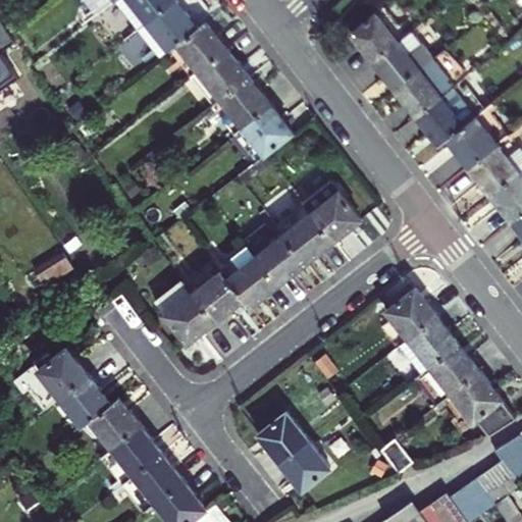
[(90,0),(101,12),(115,2),(116,0),(90,0)]
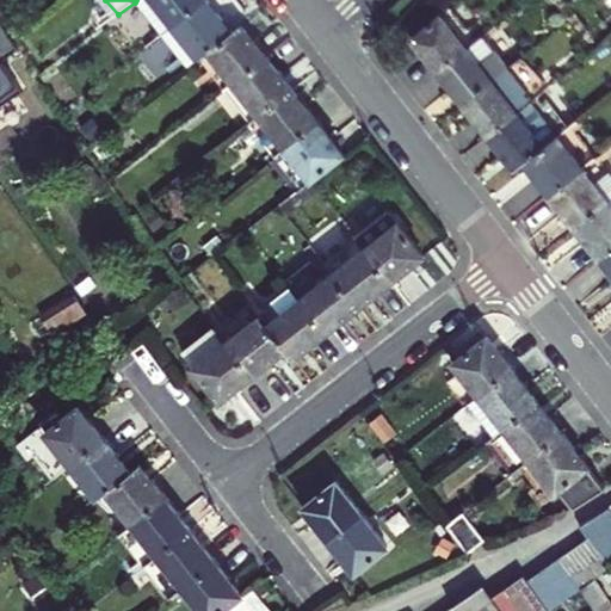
[(136,0),(135,2),(160,34),(202,0),(136,0)]
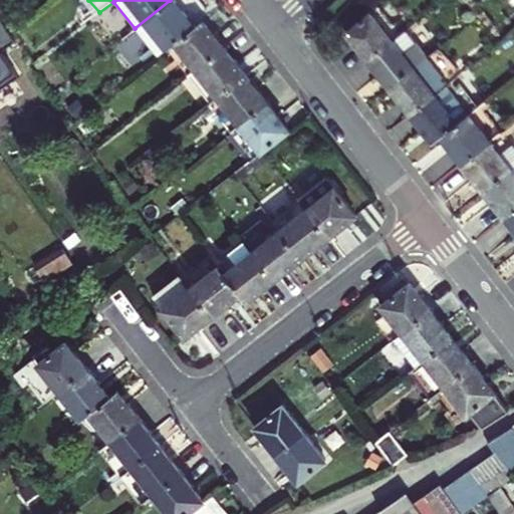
[(170,0),(135,28),(158,57),(166,50),(175,43),(202,21),(194,11),(201,5),(197,0),(170,0)]
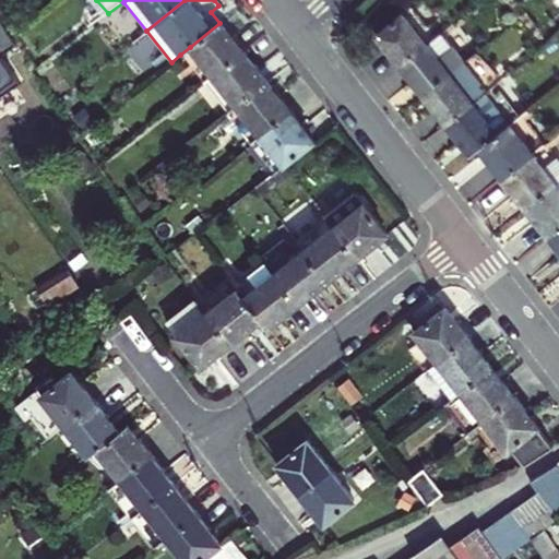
[(414,9),(404,15),(427,45),(436,38),(414,9)]
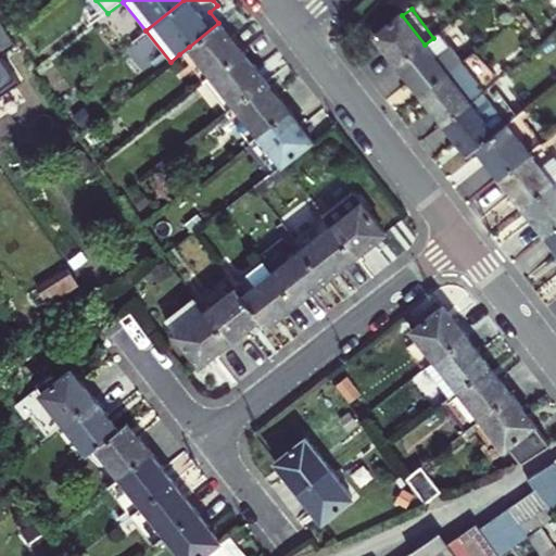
[(397,65),(425,45),(402,15),(376,36),(397,65)]
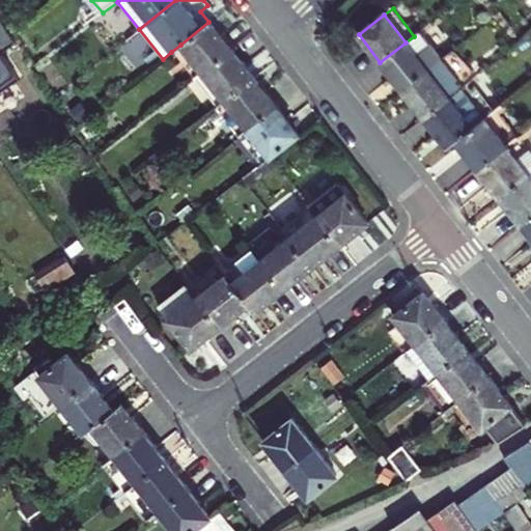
[(0,19),(0,55),(17,44),(0,19)]
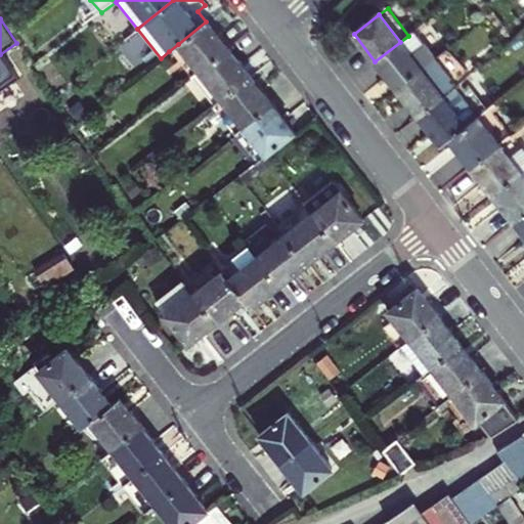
[(178,44),(200,72),(228,49),(206,22),(178,44)]
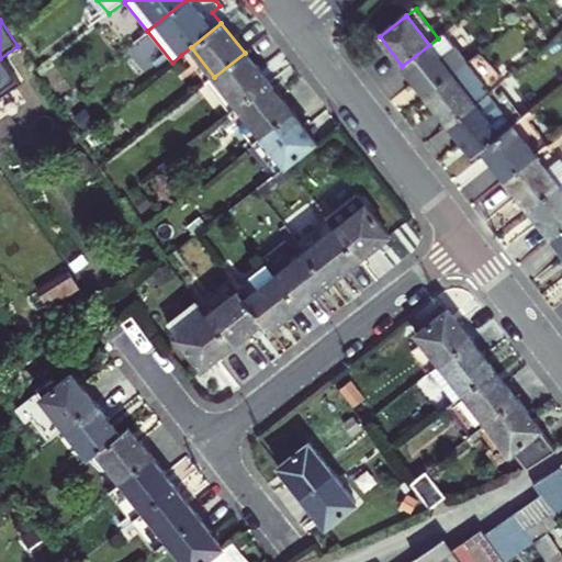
[(429,45),(402,66),(426,96),(468,64),(444,33),(438,38),(429,45)]
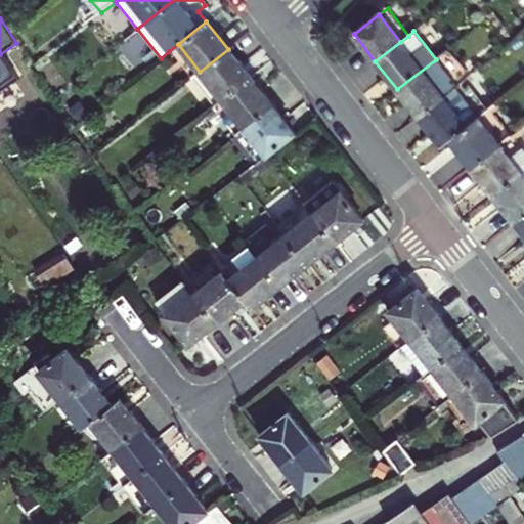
[(178,44),(169,51),(190,79),(200,72),(178,44)]
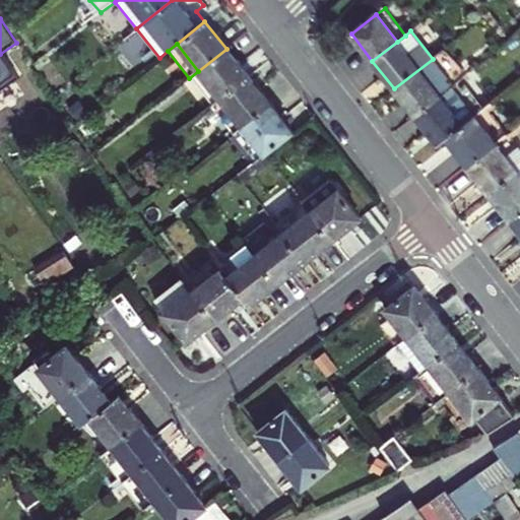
[(198,71),(220,99),(248,77),(226,49),(198,71)]
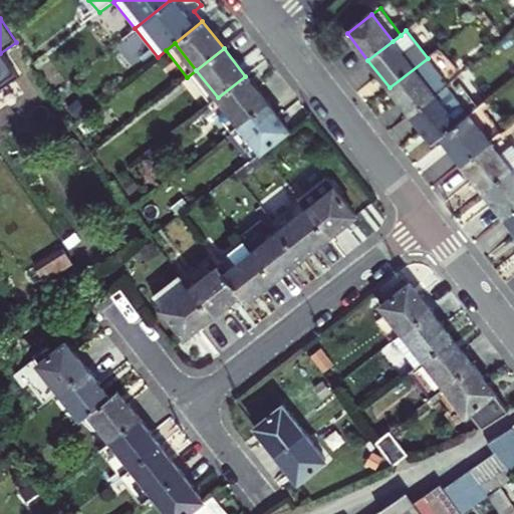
[(428,58),(390,87),(411,115),(449,85),(428,58)]
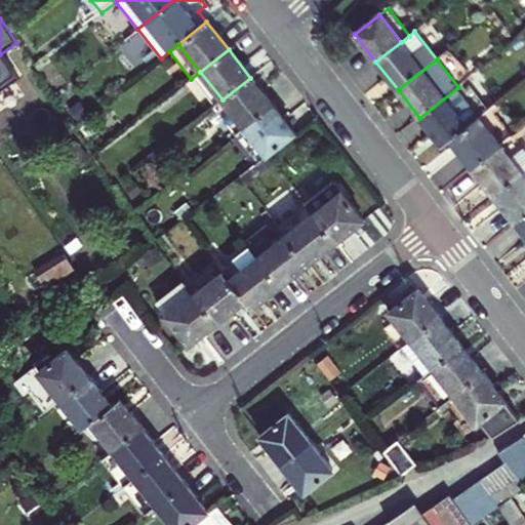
[(191,79),(182,86),(204,115),(212,107),(223,99),(200,72),(191,79)]
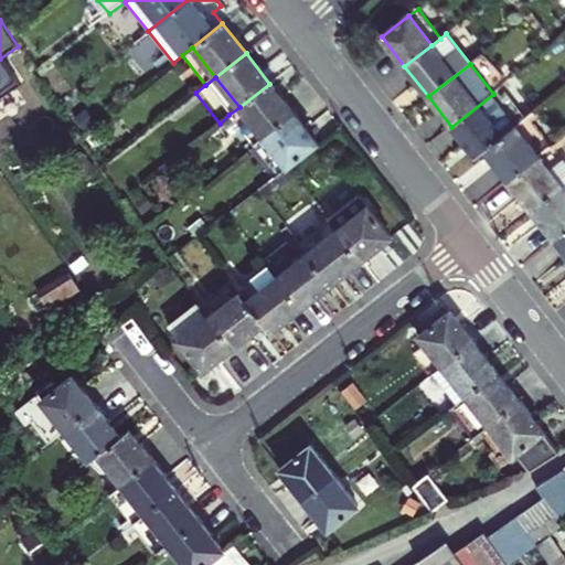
[(240,107),(263,138),(294,114),(269,84),(240,107)]
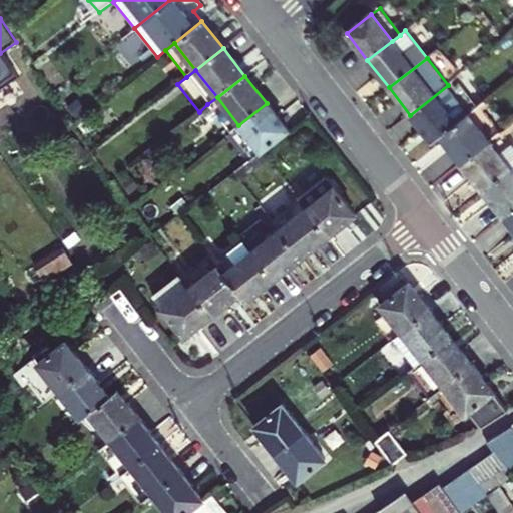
[(469,112),(448,85),(410,115),(432,142),(440,136),(469,112)]
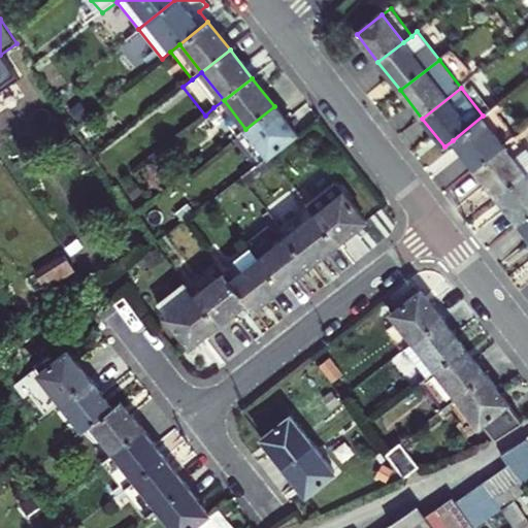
[(224,100),(213,107),(236,136),(245,129),(224,100)]
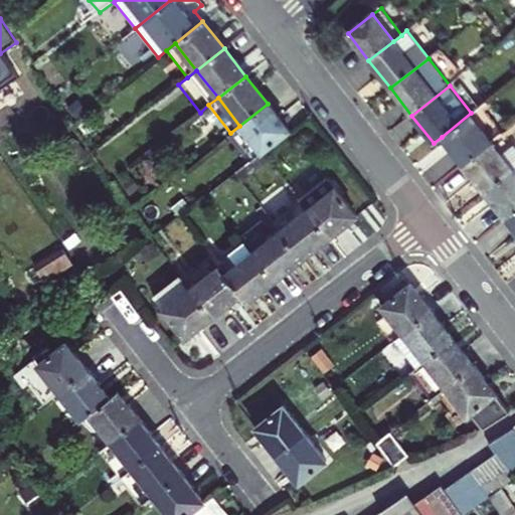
[(239,126),(262,153),(290,131),(268,104),(239,126)]
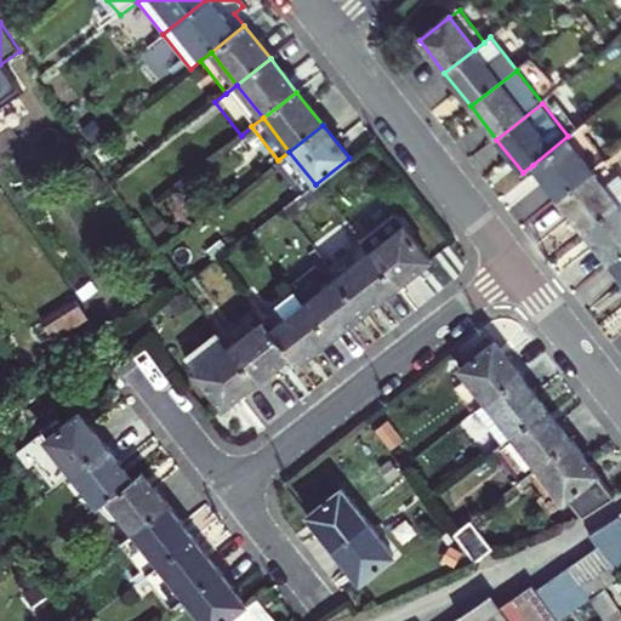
[(533,165),(558,199),(607,161),(580,127),(568,136),(533,165)]
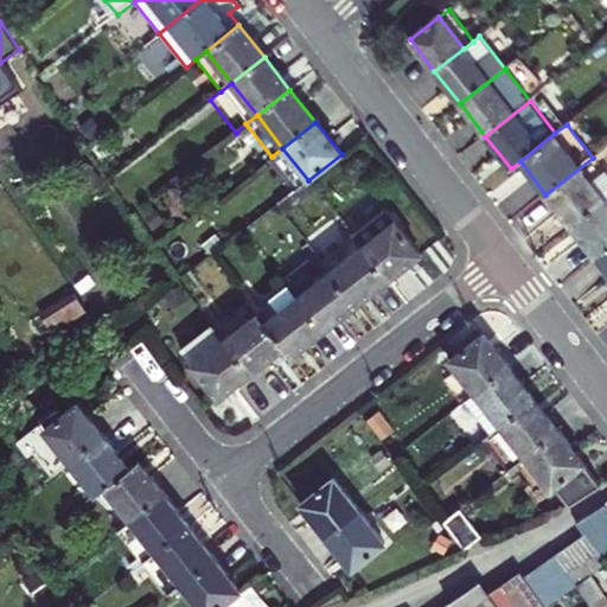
[(282,148),(272,157),(298,189),(308,180),(282,148)]
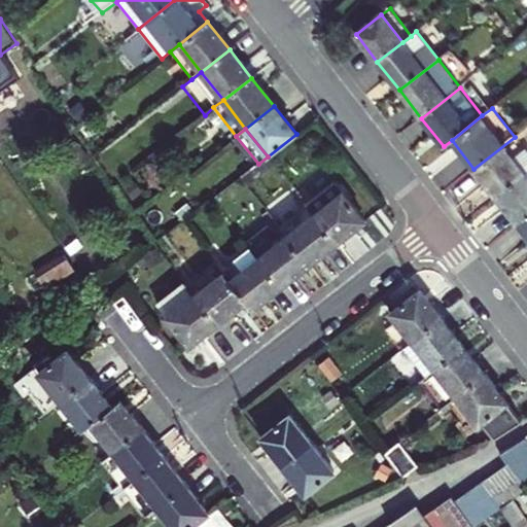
[(473,169),(496,198),(526,172),(526,152),(515,137),(473,169)]
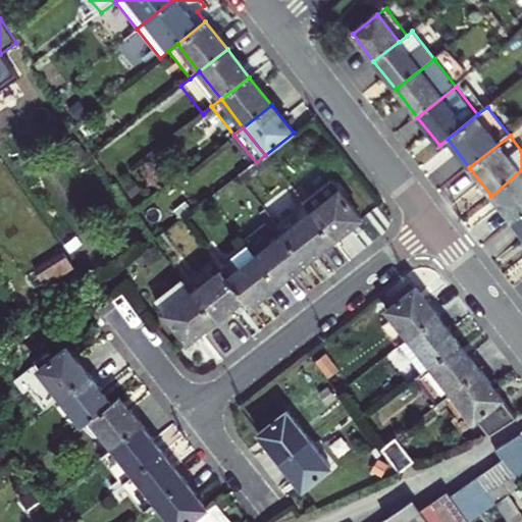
[(236,176),(244,186),(271,163),(265,155),(256,162),(236,176)]
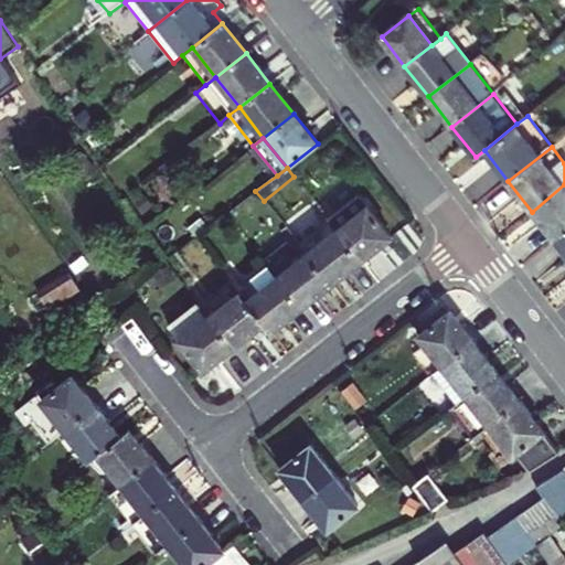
[(564,184),(532,212),(555,242),(564,233),(564,184)]
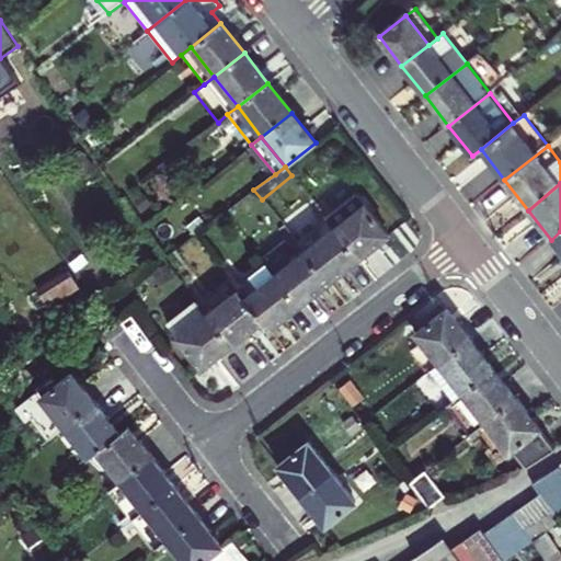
[(324,217),(325,218),(357,260),(388,236),(354,194),(324,217)]
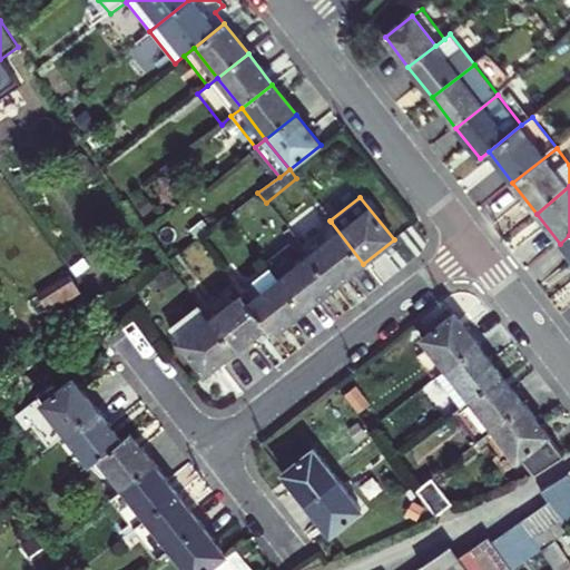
[(363,264),(331,222),(300,246),(332,287),(363,264)]
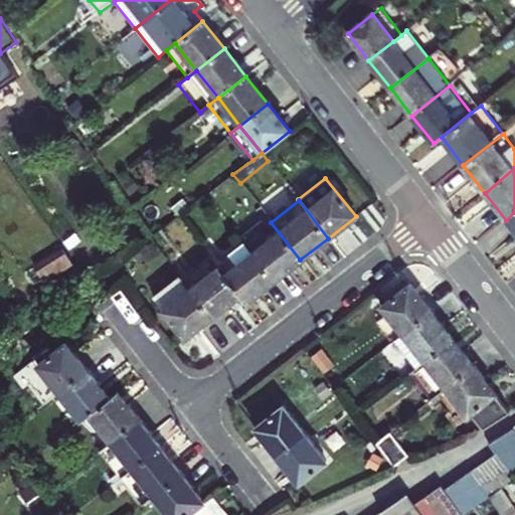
[(514,212),(506,220),(514,231),(514,212)]
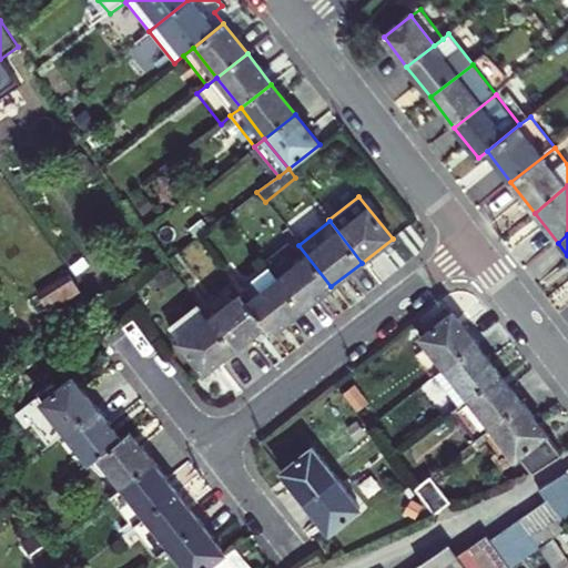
[(301,310),(331,286),(298,245),(298,244),(269,269),(301,310)]
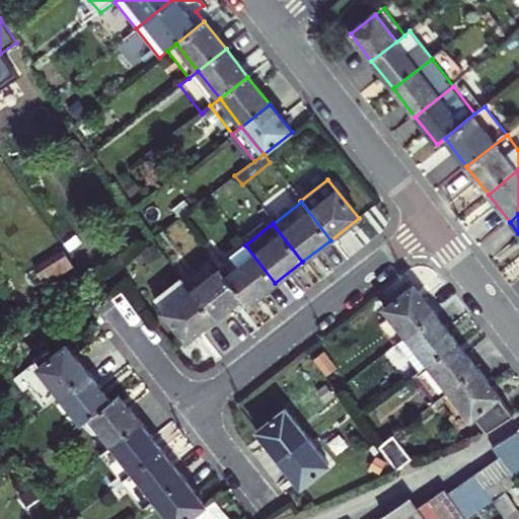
[(275,283),(245,245),(218,268),(220,271),(242,298),(246,305),(275,283)]
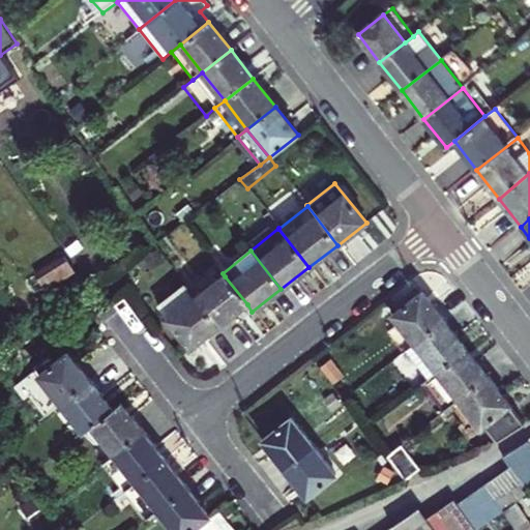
[(225,276),(196,298),(218,327),(247,304),(225,276)]
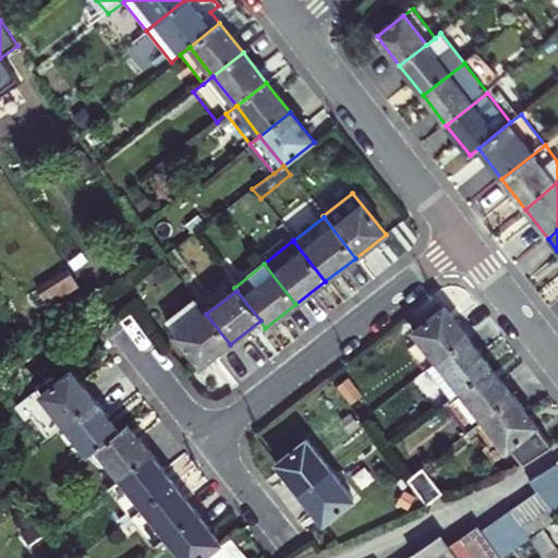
[(201,367),(230,344),(206,314),(196,302),(168,324),(201,367)]
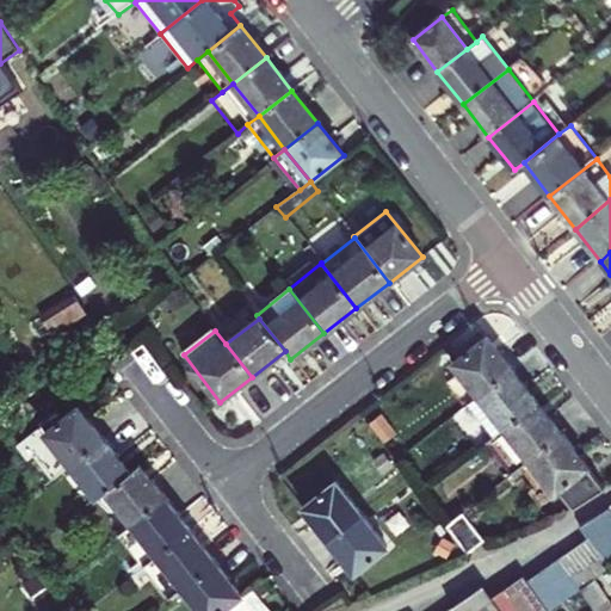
[(454,362),(480,395),(512,369),(487,337),(454,362)]
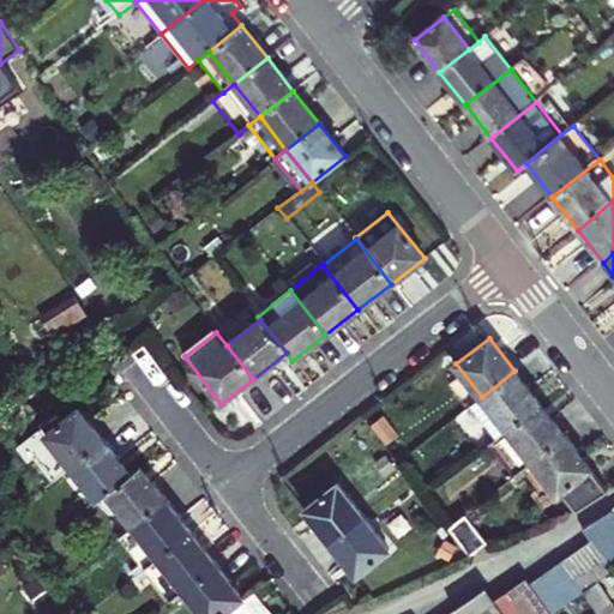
[(497,437),(540,403),(515,371),(482,397),(471,404),(497,437)]
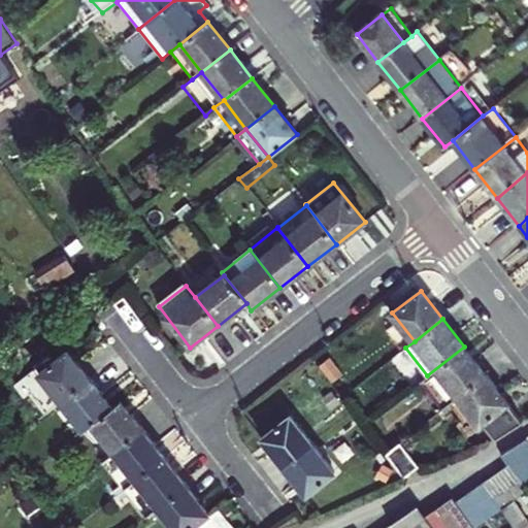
[(486,374),(464,347),(427,375),(419,383),(440,410),(449,404),(458,397),(486,374)]
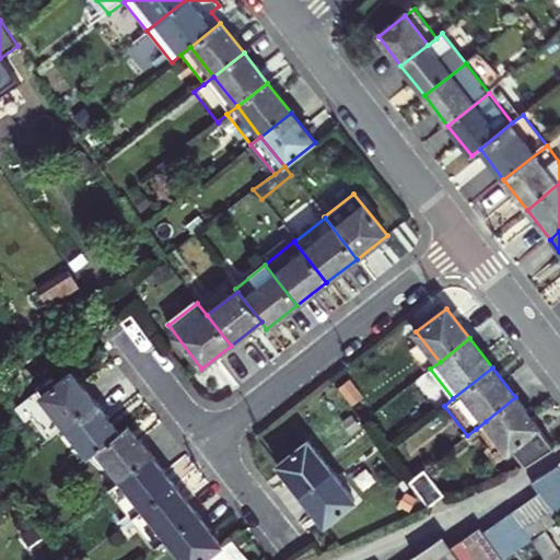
[(65,427),(96,401),(72,373),(42,398),(65,427)]
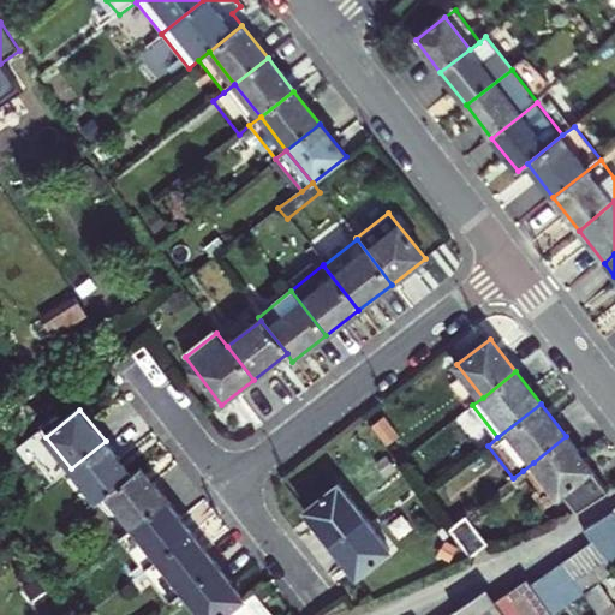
[(609,490),(566,436),(533,463),(559,496),(563,491),(579,509),(609,490)]
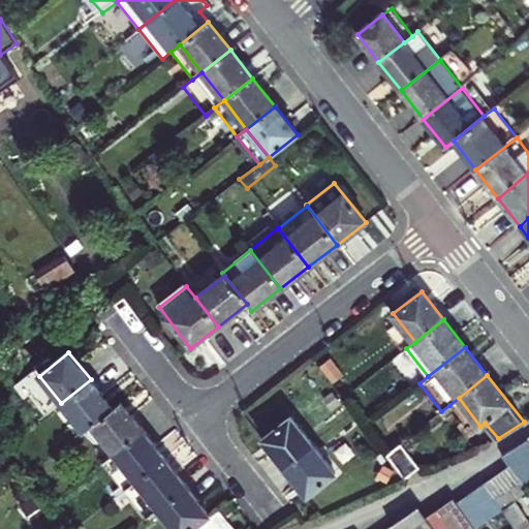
[(91,426),(113,408),(91,379),(61,403),(84,432),(91,426)]
